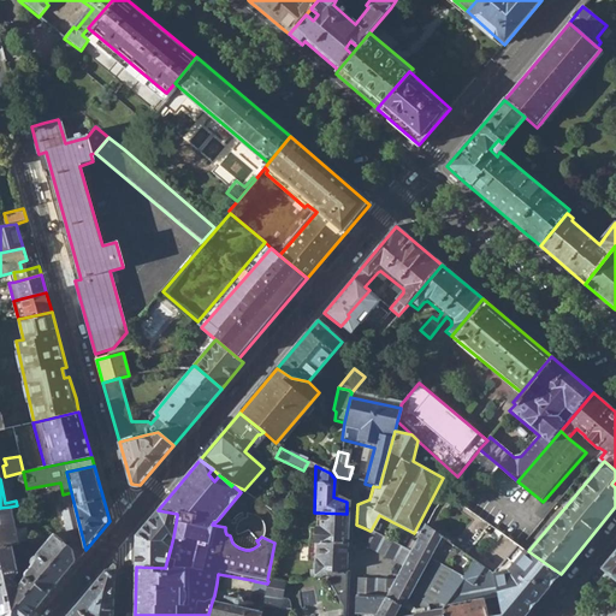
[(48,497),(58,533),(67,531),(76,562),(86,550),(71,492),(63,495),(52,496),(48,497)]
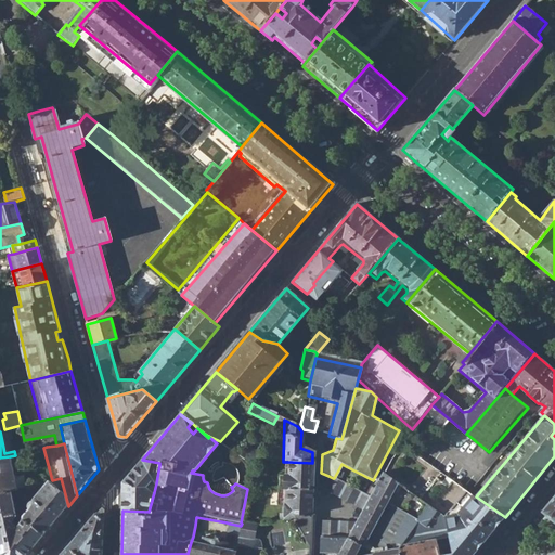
[(447,519),(469,491),(446,475),(428,463),(420,456),(401,443),(391,455),(382,472),(408,491),(412,494),(429,506),(430,507),(437,512),(447,519)]
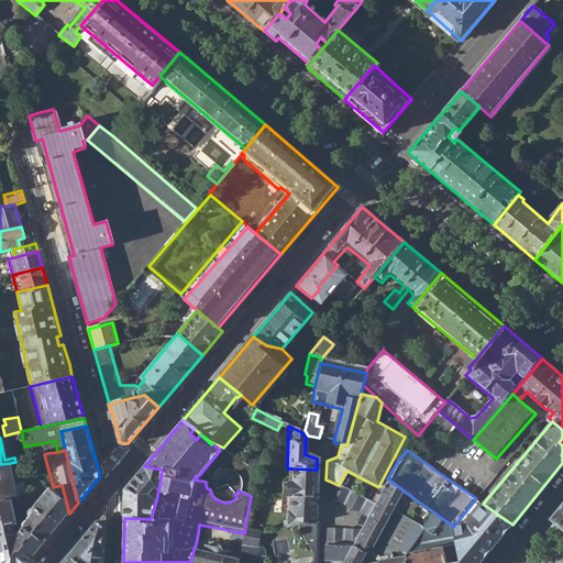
[(251,463),(261,468),(266,455),(256,451),(251,463)]
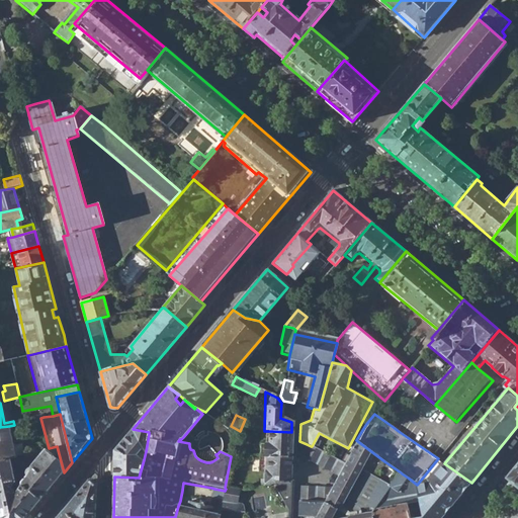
[(0,459),(15,456),(13,445),(9,426),(0,427),(0,459)]
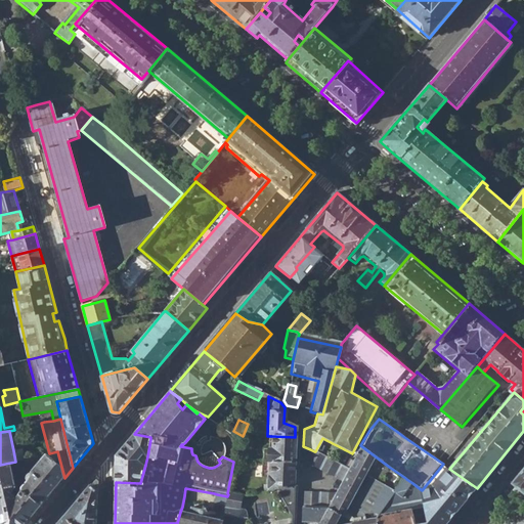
[(116,482),(140,483),(145,465),(139,461),(143,454),(147,456),(150,439),(150,437),(134,434),(116,455),(116,482)]
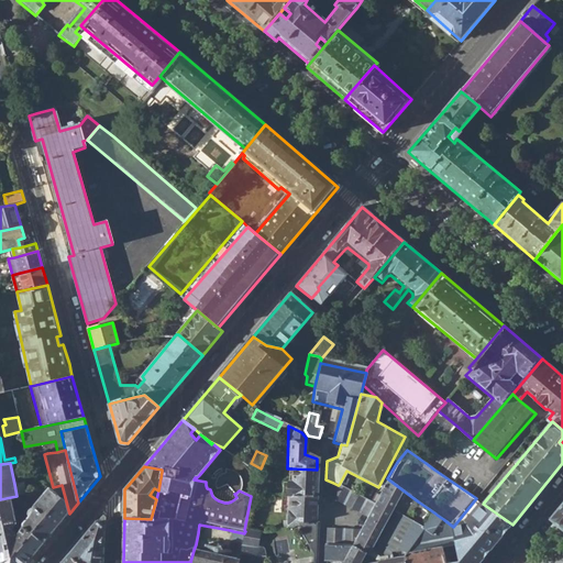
[(282,496),(288,497),(316,497),(317,470),(291,468),(290,484),(282,484),(282,496)]
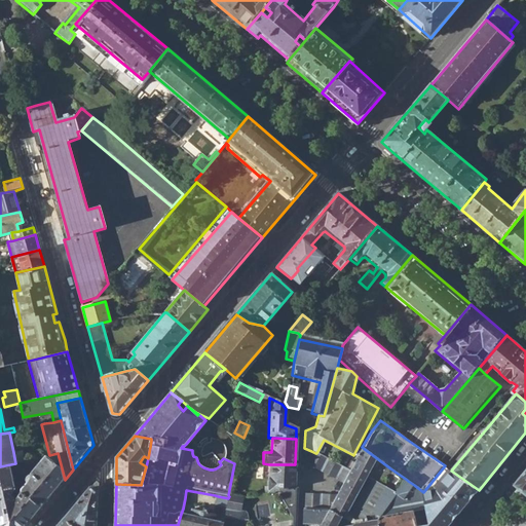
[(378,522),(397,494),(407,480),(390,468),(386,465),(362,447),(354,462),(350,470),(343,484),(338,495),(335,500),(330,511),(345,518),(346,515),(360,516),(366,519),(366,524),(378,522)]
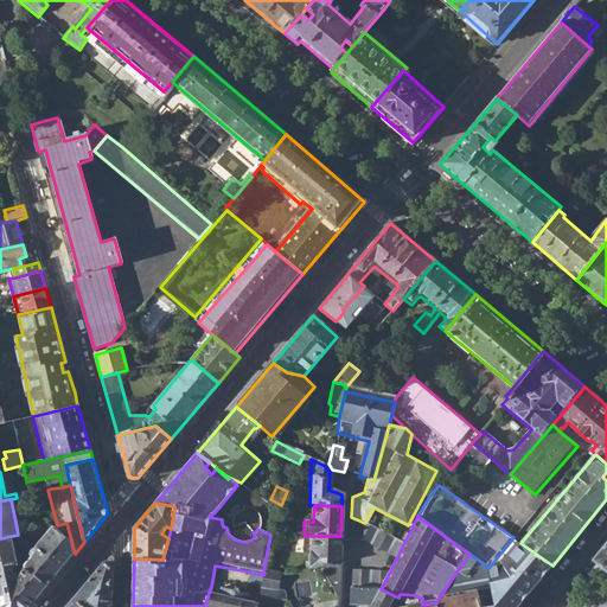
[(18,535),(27,532),(25,521),(16,522),(18,535)]
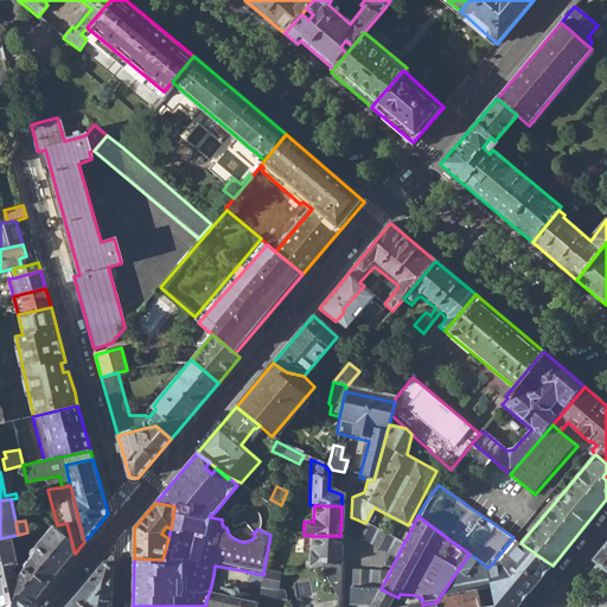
[(359,521),(351,536),(356,540),(396,558),(404,542),(400,540),(365,523),(364,523),(359,521)]
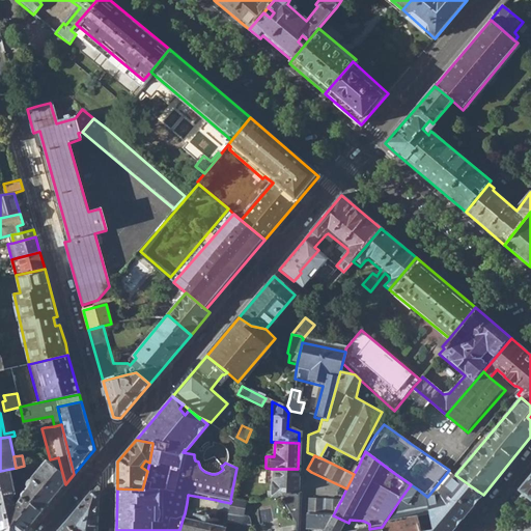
[(23,496),(40,512),(65,484),(58,457),(50,459),(46,460),(34,472),(31,477),(31,480),(28,482),(27,486),(23,492),(23,496)]
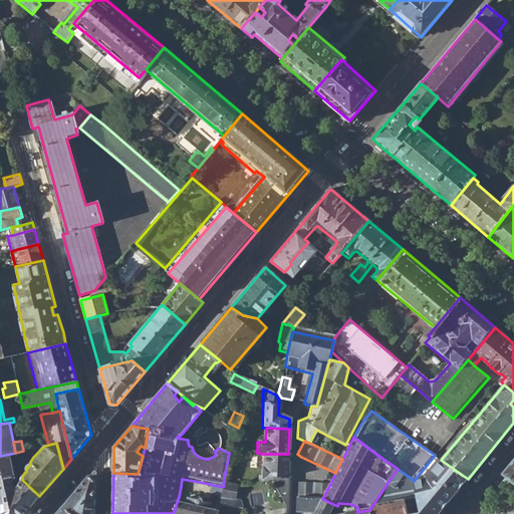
[(23,513),(39,496),(22,480),(17,486),(14,490),(13,489),(13,488),(14,486),(13,485),(11,482),(16,475),(12,458),(20,457),(32,454),(33,457),(44,446),(23,451),(15,453),(0,456),(0,513),(23,513)]
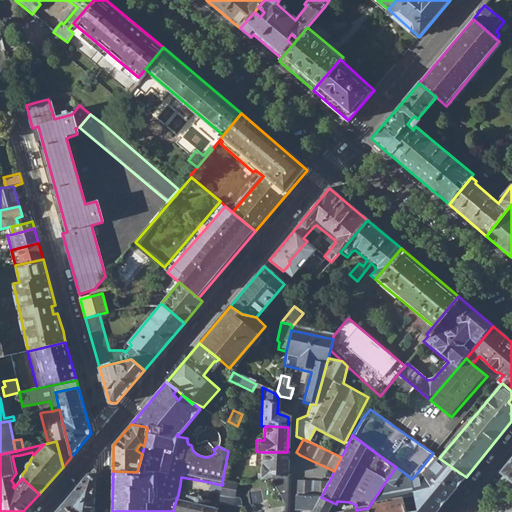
[(213,449),(191,445),(192,448),(193,451),(195,453),(198,455),(201,456),(204,457),(207,457),(210,456),(213,454),(215,452),(213,449)]
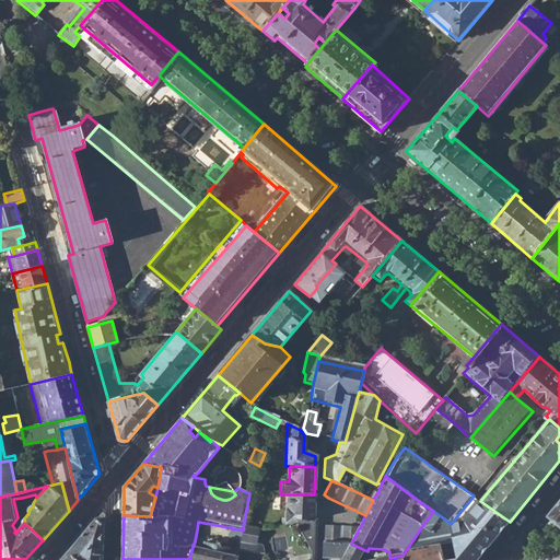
[(282,526),(296,523),(313,520),(314,494),(287,494),(286,513),(283,514),(283,518),(282,518),(282,526)]
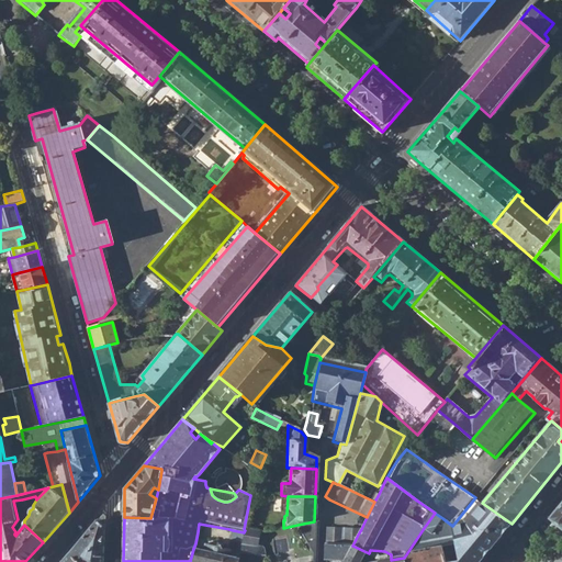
[(475,497),(452,526),(454,543),(441,547),(444,561),(479,561),(487,551),(512,524),(482,503),(475,497)]
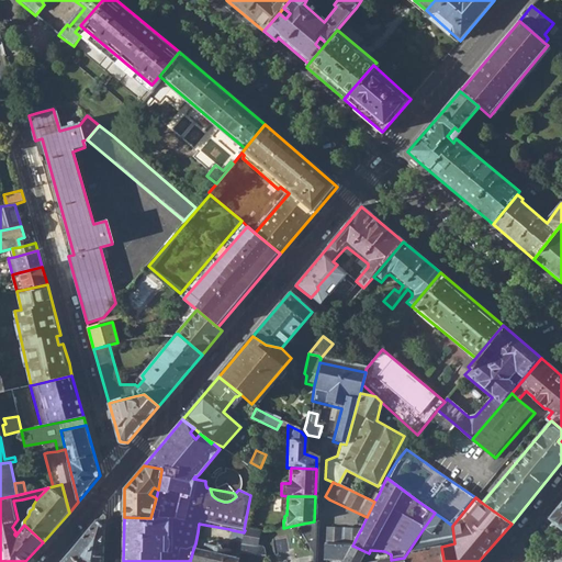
[(561,530),(561,503),(549,519),(549,520),(561,530)]
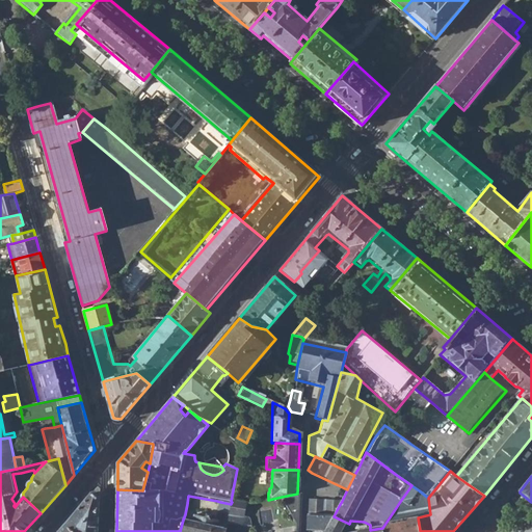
[(411,485),(401,500),(408,505),(419,490),(413,486),(411,485)]
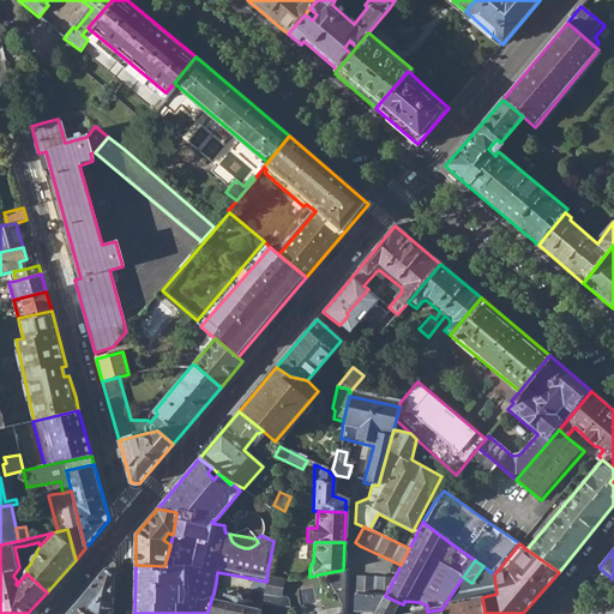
[(112,613),(113,564),(110,563),(74,605),(85,613),(112,613)]
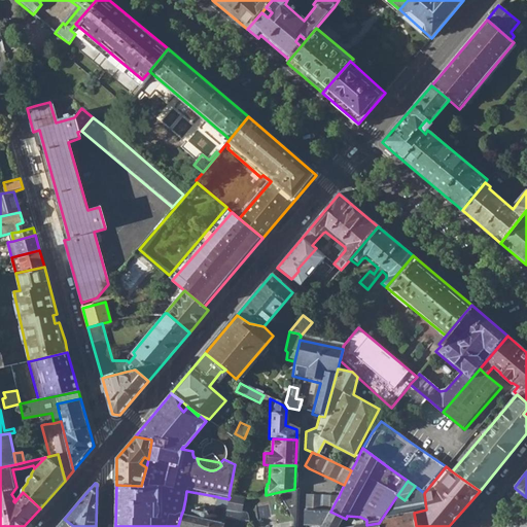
[(416,526),(414,513),(426,510),(424,493),(415,486),(405,500),(397,495),(379,523),(379,526),(416,526)]
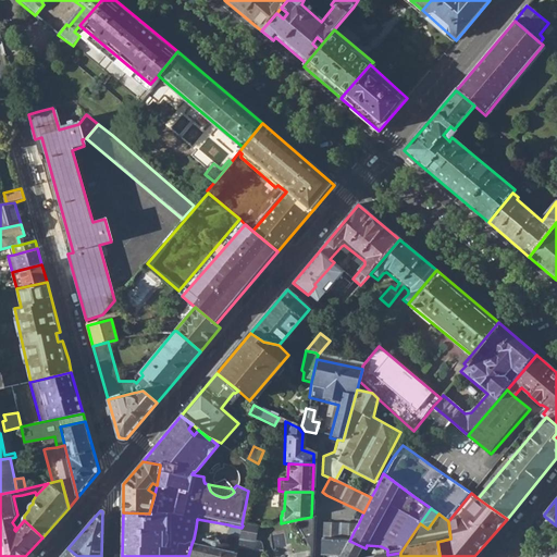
[(311,551),(311,517),(295,520),(311,551)]
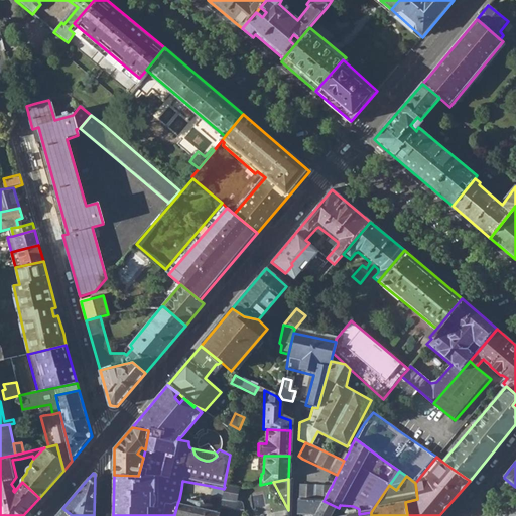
[(181,489),(210,495),(211,486),(182,481),(181,489)]
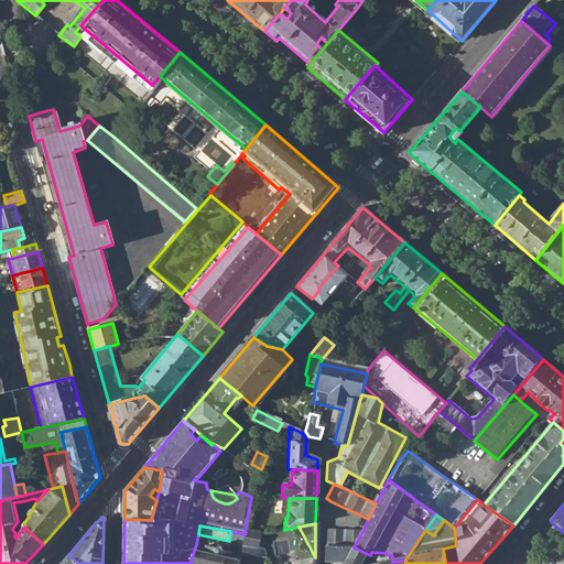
[(353,531),(325,531),(325,548),(354,548),(359,537),(362,531),(353,531)]
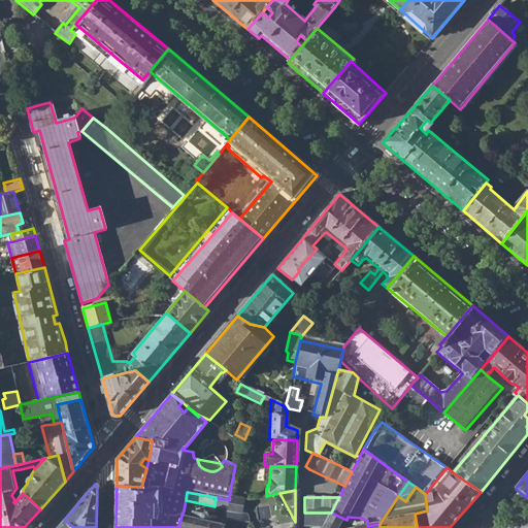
[(218,505),(228,506),(229,500),(219,498),(218,505)]
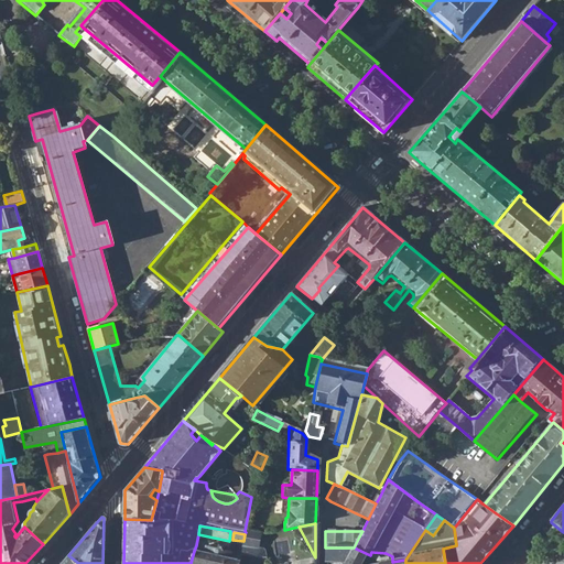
[(243,541),(241,555),(266,559),(264,552),(262,549),(257,548),(259,534),(246,532),(245,534),(243,541)]
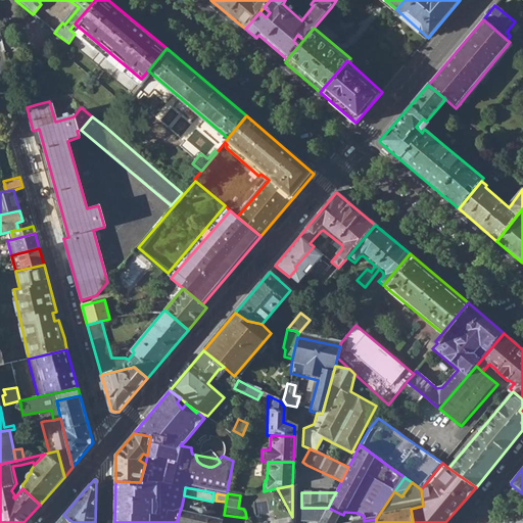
[(222,522),(224,515),(209,511),(209,508),(203,507),(202,511),(192,508),(190,514),(180,511),(177,522),(222,522)]
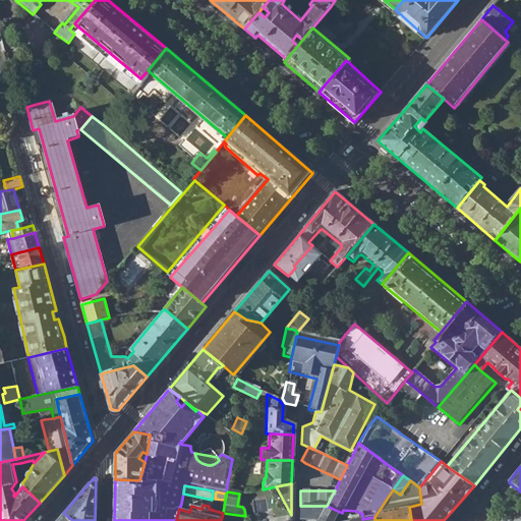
[(299,520),(333,520),(335,519),(337,520),(348,520),(349,520),(344,514),(342,513),(327,506),(300,506),(299,520)]
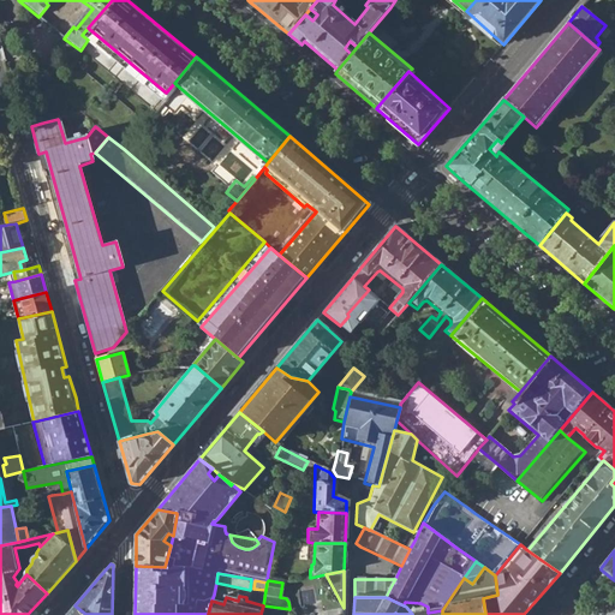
[(428,607),(421,603),(405,602),(404,605),(406,607),(412,614),(411,614),(412,614),(428,613),(428,607)]
